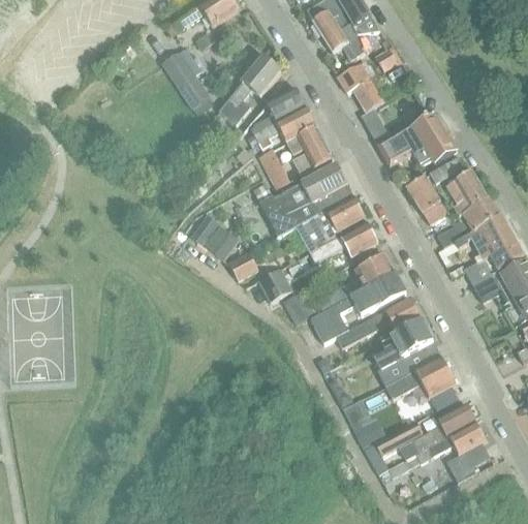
[(209,0),(176,22),(166,29),(171,35),(204,14),(211,26),(238,9),(231,0),(209,0)]
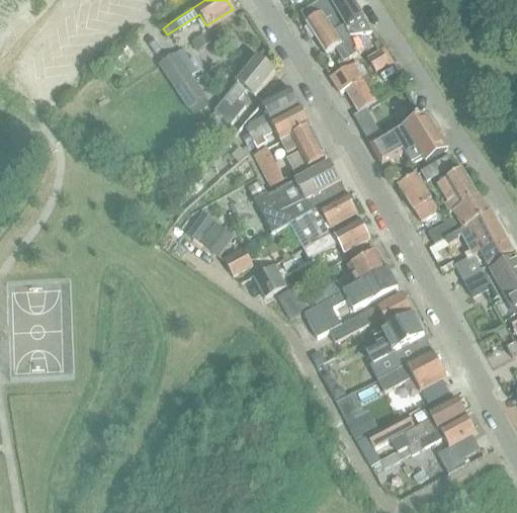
[(346,25),(331,0),(318,0),(304,8),(308,13),(308,17),(326,48),(340,39),(340,37),(347,34),(346,25)]
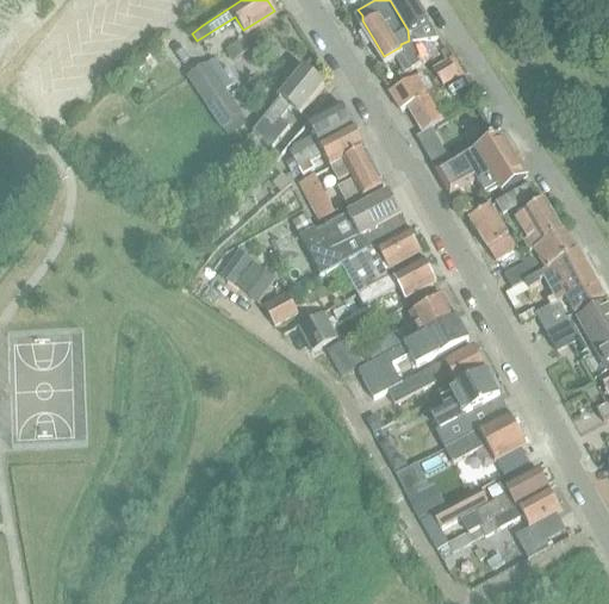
[(390,0),(408,30),(409,41),(440,35),(417,0),(390,0)]
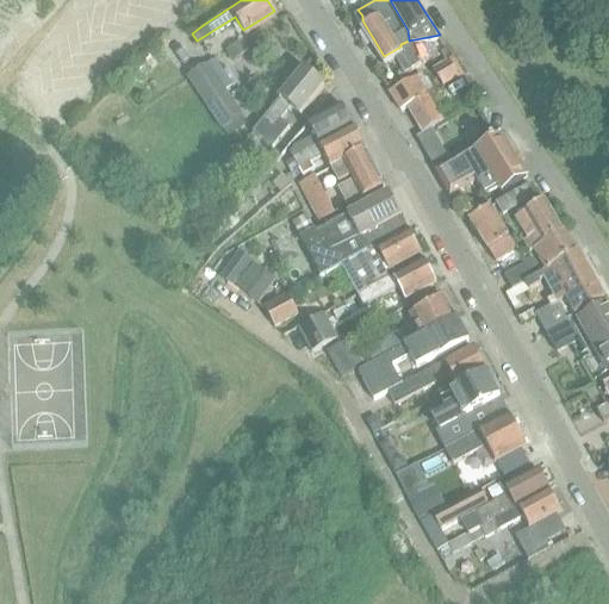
[(432,64),(441,81),(463,69),(452,53),(432,64)]
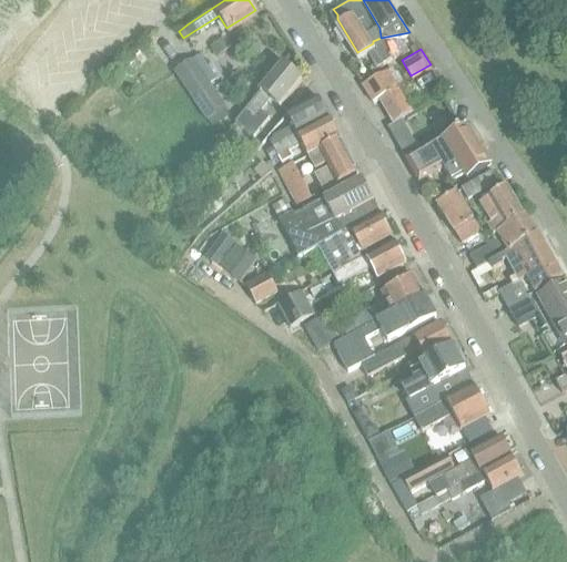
[(194,58),(188,62),(173,71),(186,92),(204,118),(225,104),(194,58)]
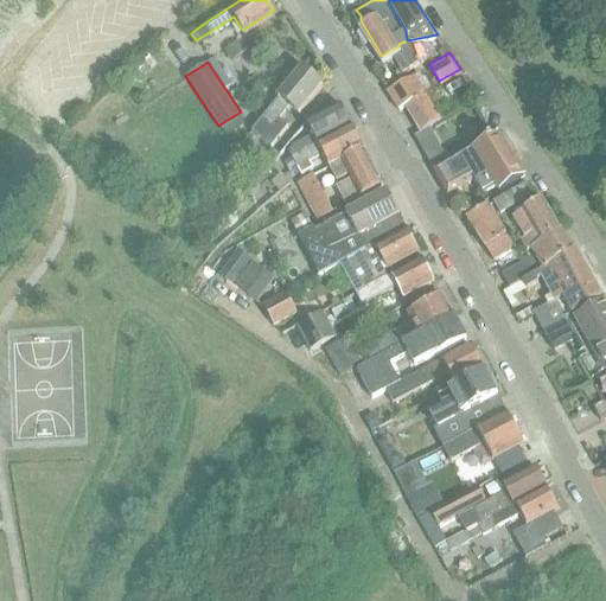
[(288,104),(299,112),(321,83),(301,66),(252,128),(270,145),(287,123),(279,116),(288,104)]
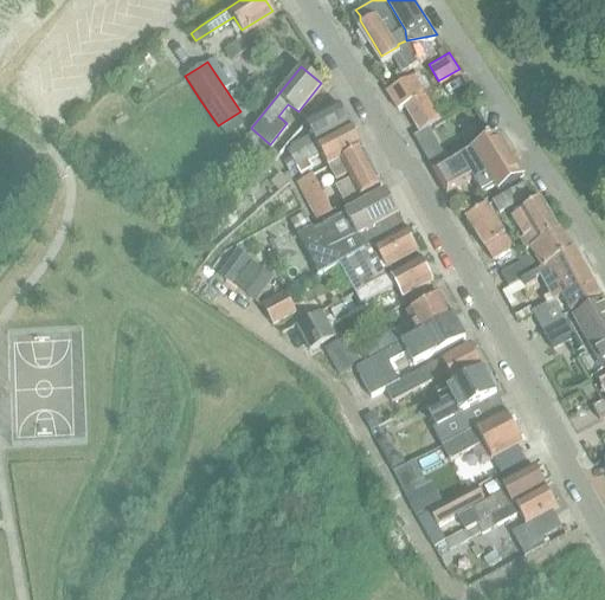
[(404,103),(405,104),(425,91),(414,72),(386,88),(398,107),(404,103)]
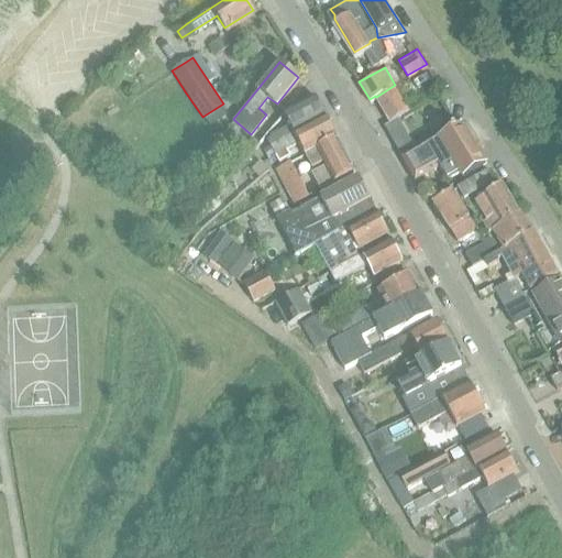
[(395,85),(376,97),(390,120),(409,108),(395,85)]
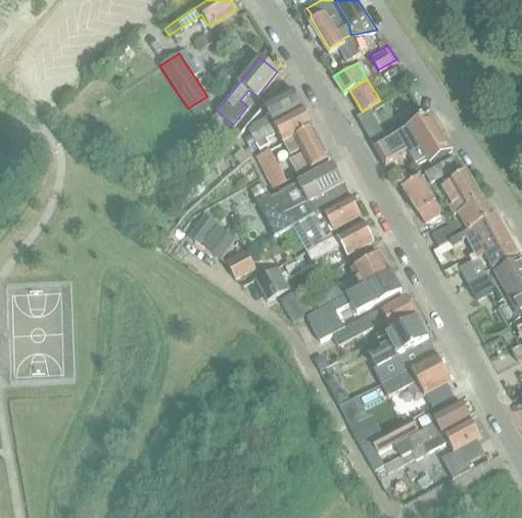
[(251,134),(302,106),(292,87),(263,102),(269,113),(250,124),(251,125),(247,127),(250,133),(251,134)]
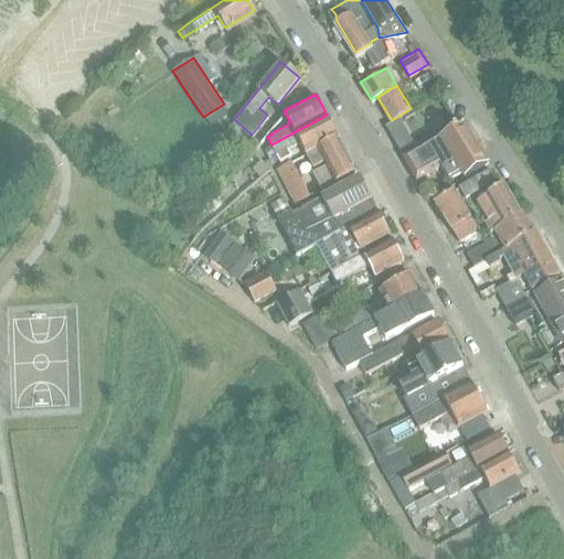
[(272,144),(270,143),(264,148),(268,157),(276,152),(279,160),(291,154),(287,147),(298,140),(305,152),(338,135),(327,115),(272,144)]
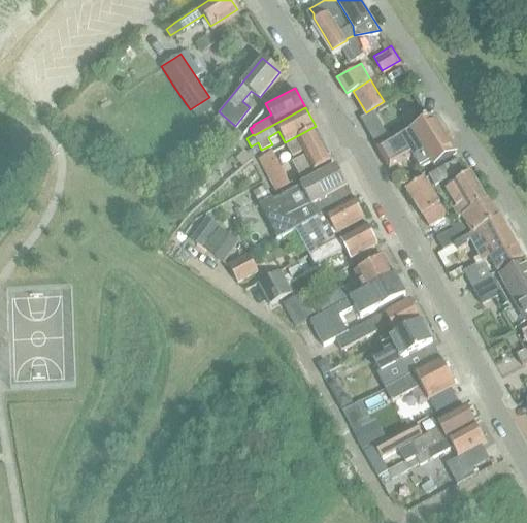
[(376,145),(389,167),(412,152),(420,165),(431,158),(433,162),(450,152),(429,118),(400,135),(398,132),(376,145)]
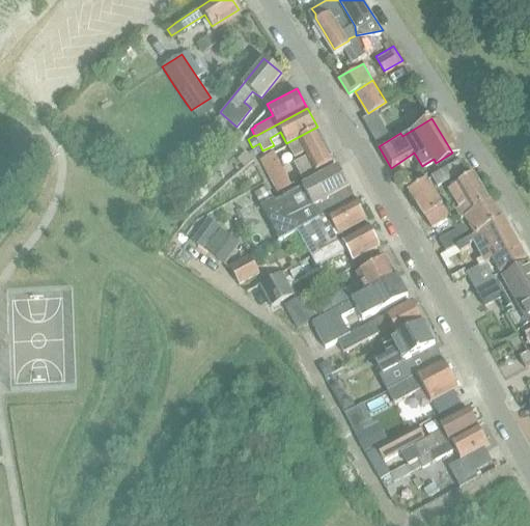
[(317,127),(286,143),(296,158),(306,151),(308,156),(296,163),(304,177),(334,160),(317,127)]
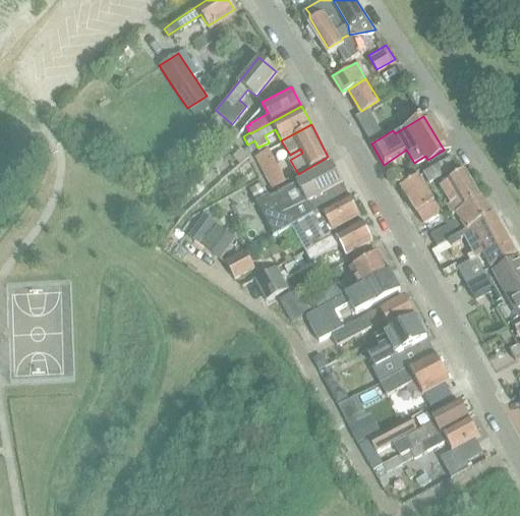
[(255,154),(272,185),(284,179),(268,148),(255,154)]
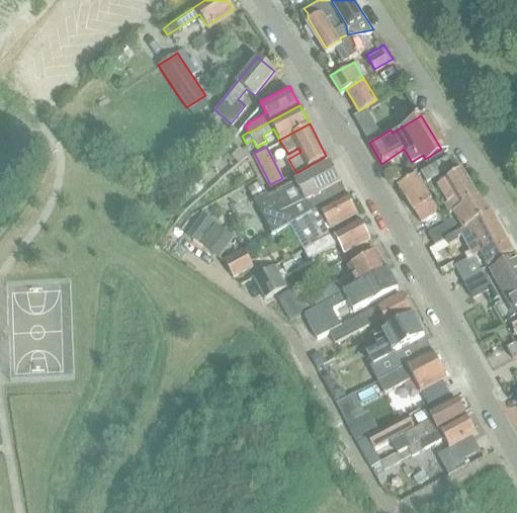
[(420,168),(425,177),(452,160),(447,152),(420,168)]
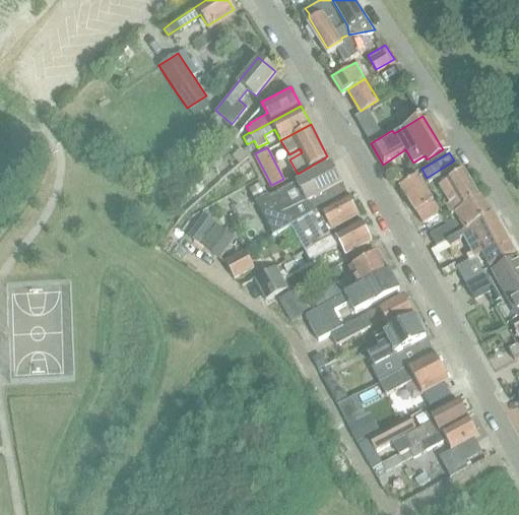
[(269,192),(254,200),(272,235),(290,224),(296,222),(305,216),(347,194),(347,193),(341,182),(331,162),(270,194),(269,192)]
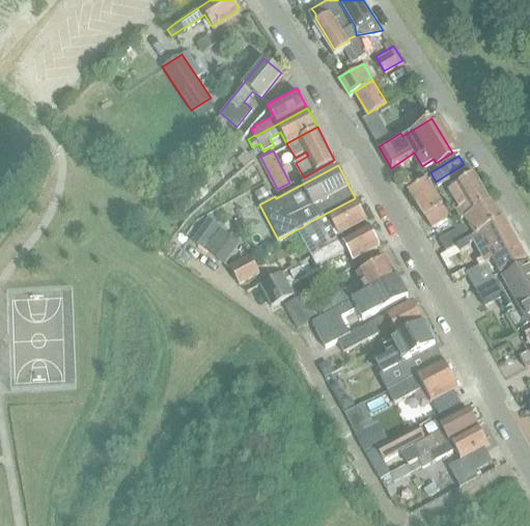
[(448,213),(450,216),(462,209),(487,194),(473,168),(447,184),(457,201),(445,208),(448,213)]
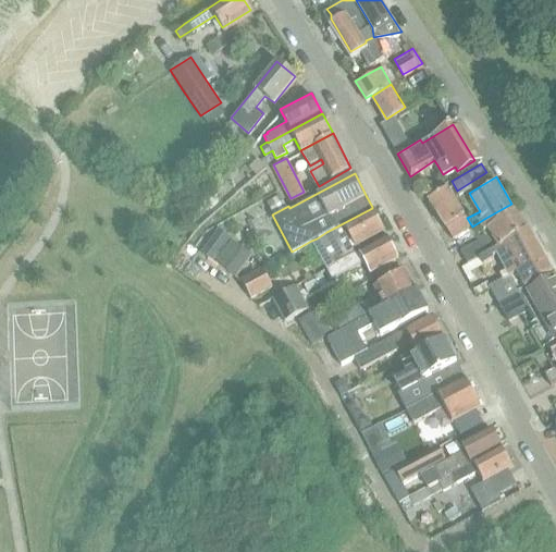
[(451,234),(470,223),(467,218),(448,184),(429,195),(451,234)]
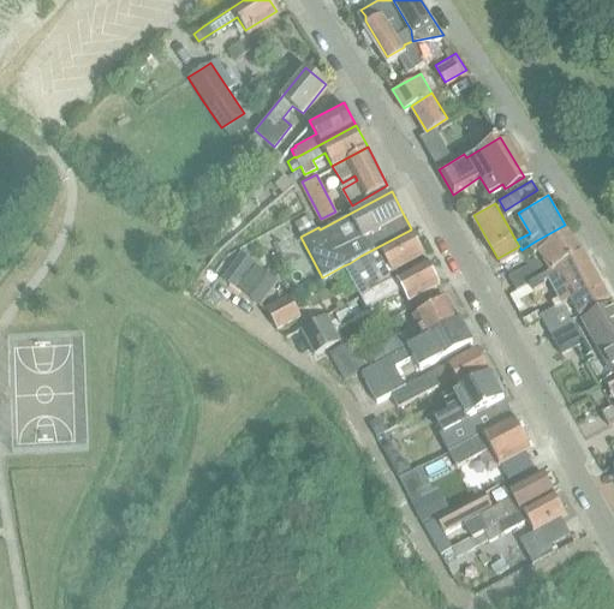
[(578,248),(565,225),(535,242),(548,266),(578,248)]
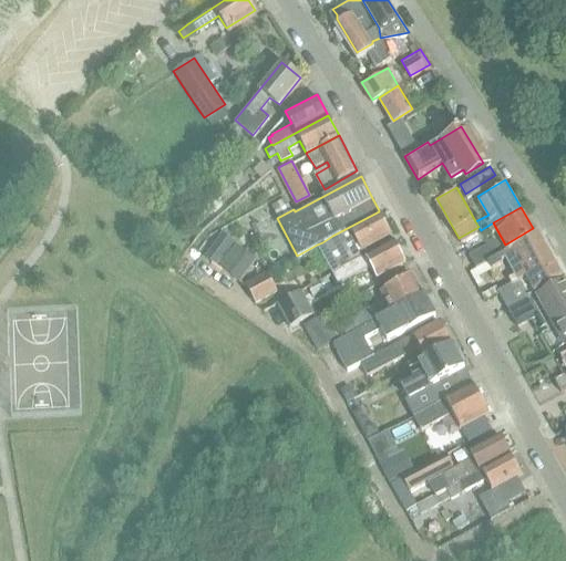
[(331,271),(341,267),(364,253),(362,249),(391,234),(379,210),(379,211),(332,236),(322,242),(317,245),(331,271)]
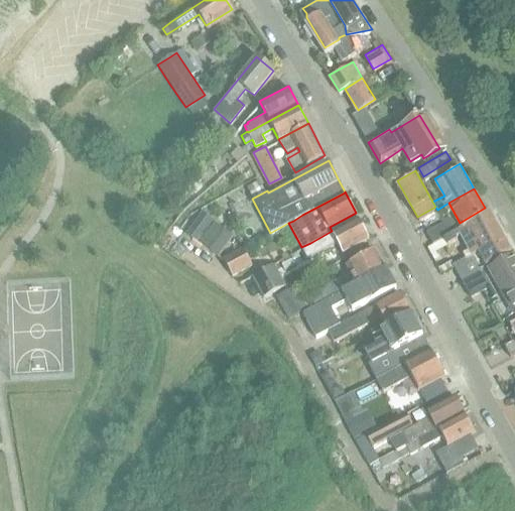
[(432,238),(440,234),(460,223),(448,203),(437,210),(441,218),(425,227),(432,238)]
